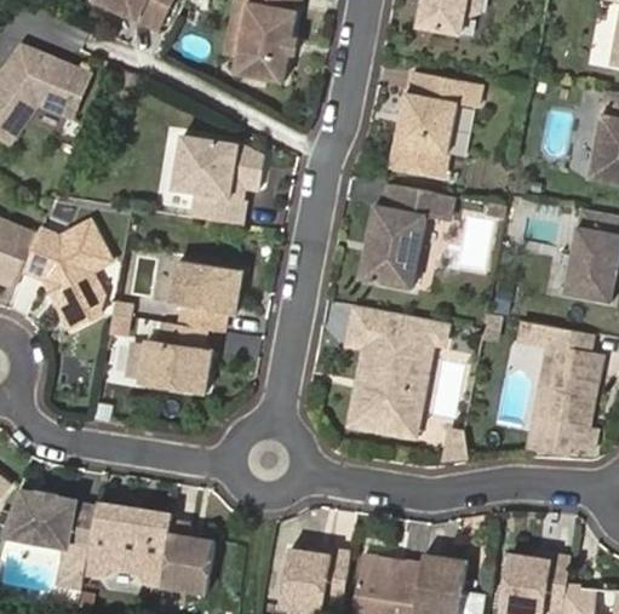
[(97,0),(93,7),(156,40),(176,0),(97,0)]
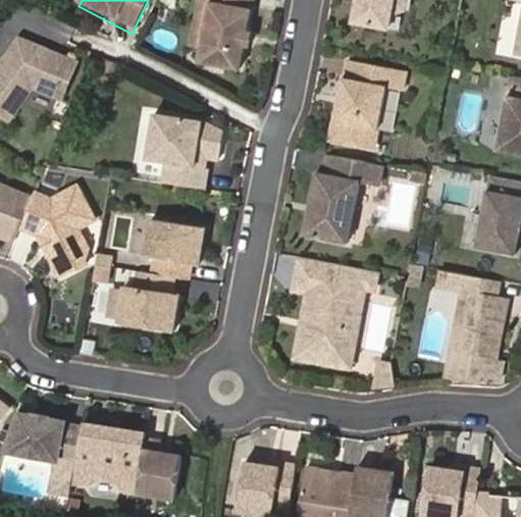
[(201,0),(200,5),(210,8),(202,51),(200,67),(240,74),(252,0),(201,0)]
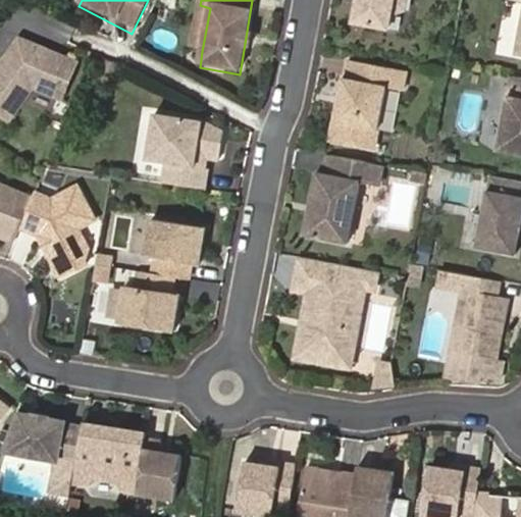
[(357,0),(353,28),(388,34),(391,19),(405,15),(407,0),(357,0)]
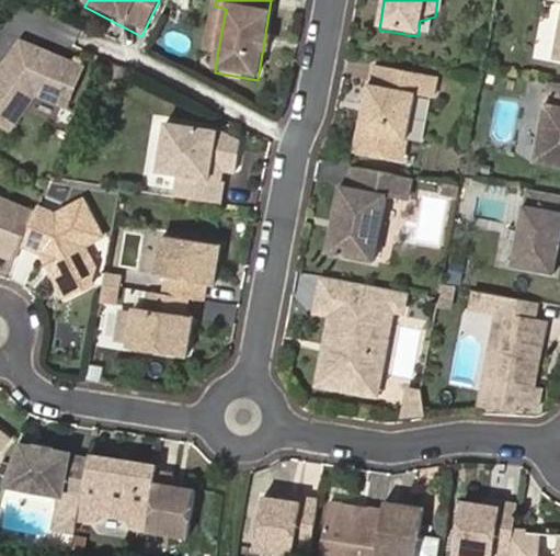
[(226,9),(215,6),(206,52),(217,55),(226,9)]
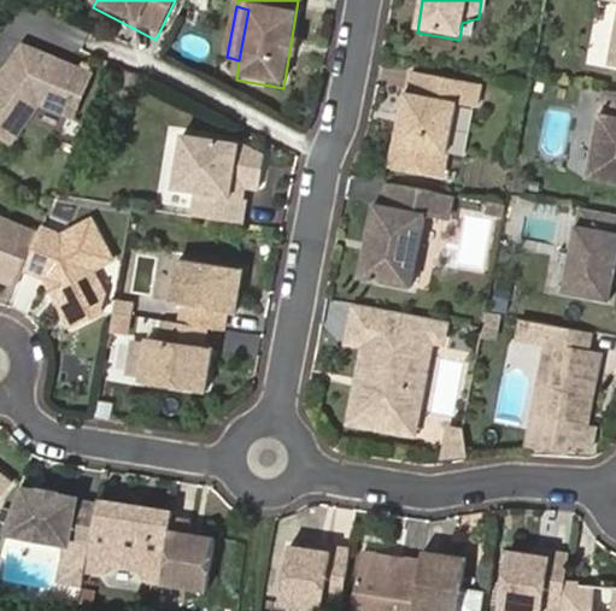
[(615,66),(615,6),(605,65),(615,66)]
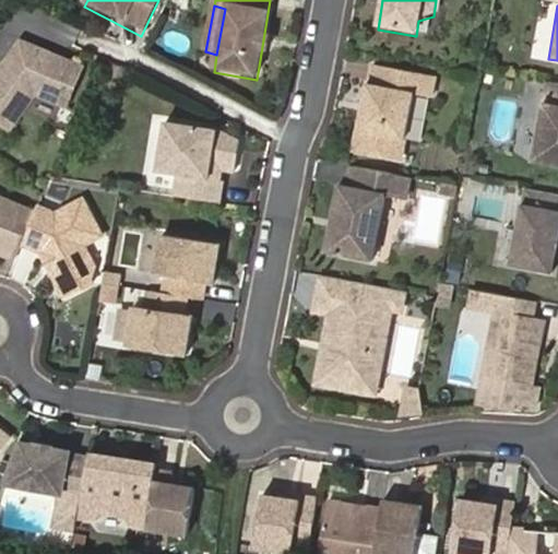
[(19,48),(16,51),(31,62),(35,54),(19,48)]
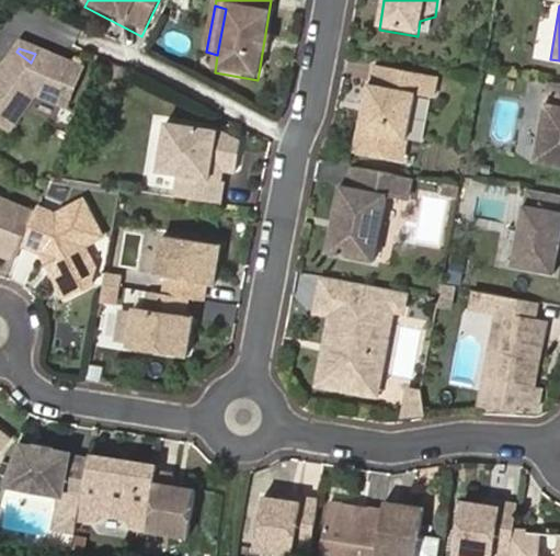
[(66,111),(81,71),(55,61),(53,66),(42,63),(44,57),(35,54),(31,63),(16,52),(0,75),(0,128),(9,135),(34,99),(66,111)]
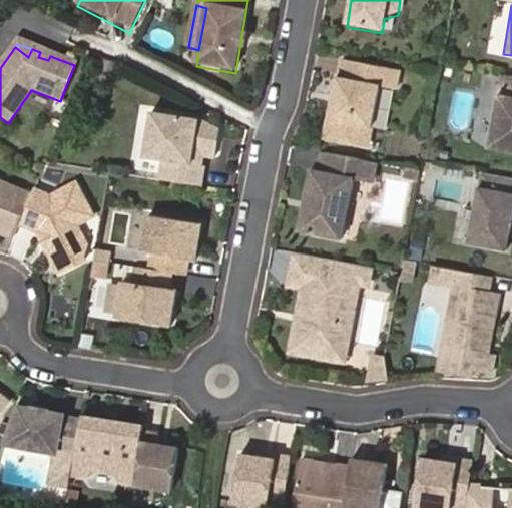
[(397,70),(340,60),(337,78),(335,77),(331,95),(338,96),(337,104),(330,102),(324,138),(366,146),(377,86),(393,89),(397,70)]
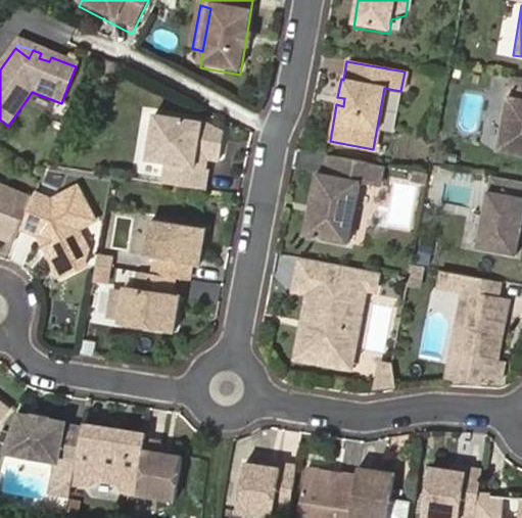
[(521,80),(509,78),(497,151),(521,154),(521,80)]
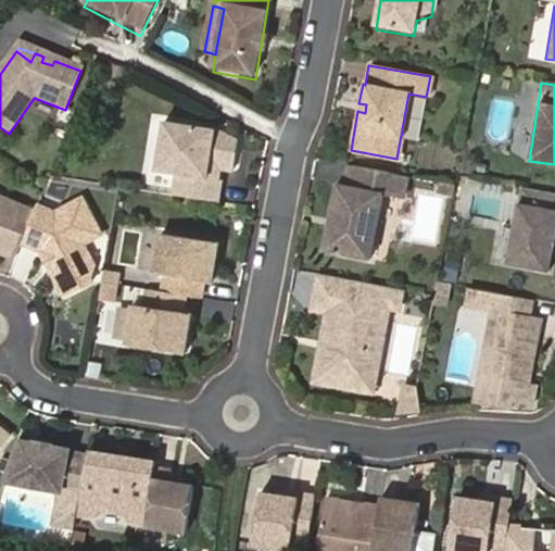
[(142,167),(139,189),(226,202),(228,182),(221,180),(222,170),(239,172),(243,145),(226,133),(171,123),(163,172),(142,167)]
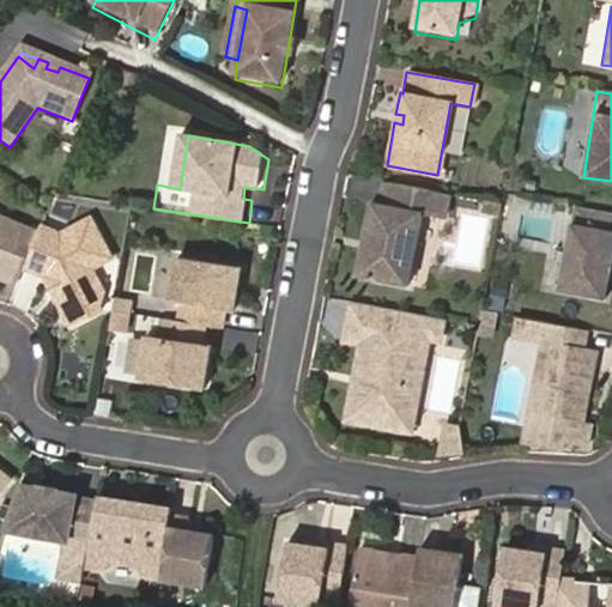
[(443,218),(448,195),(383,183),(380,205),(370,202),(363,242),(371,244),(370,253),(362,252),(357,278),(407,287),(422,214),(443,218)]
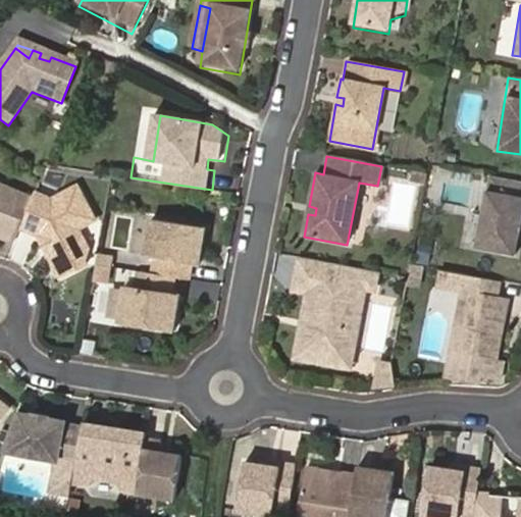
[(520,221),(520,182),(489,175),(475,246),(514,254),(520,221)]
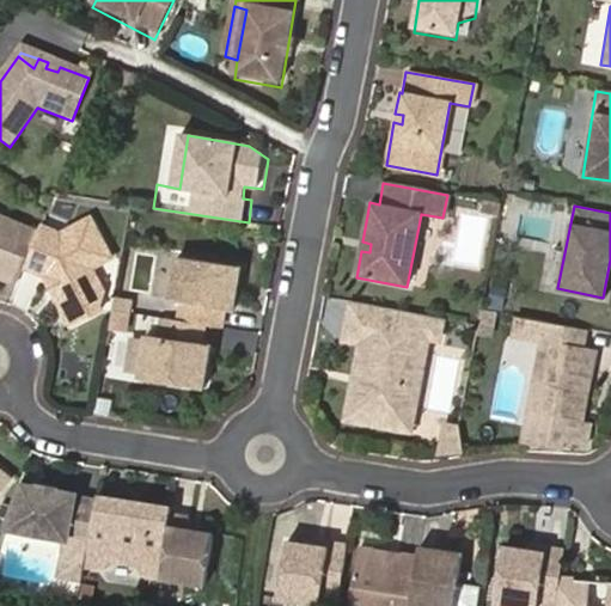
[(492,274),(492,207),(454,207),(454,274),(492,274)]
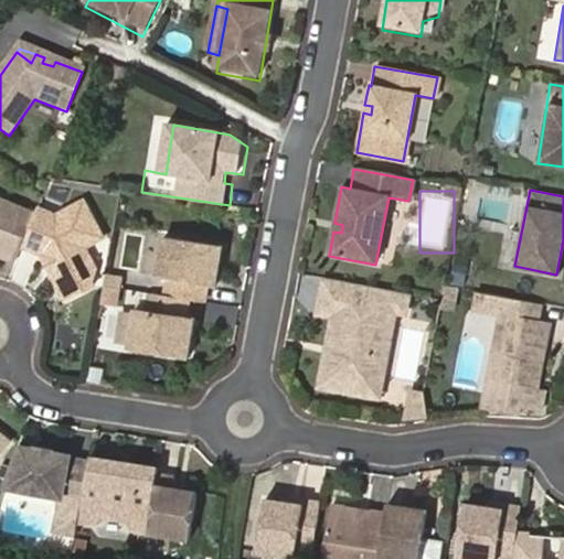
[(0,262),(14,269),(36,215),(0,201),(0,262)]
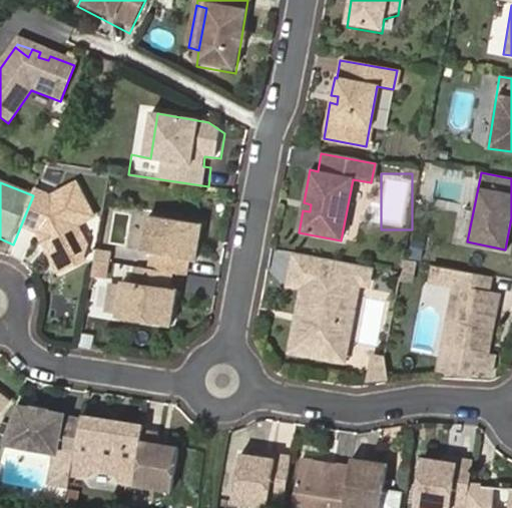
[(33,195),(19,225),(42,235),(50,249),(45,257),(56,279),(81,265),(66,237),(75,226),(93,213),(77,190),(70,187),(43,201),(33,195)]
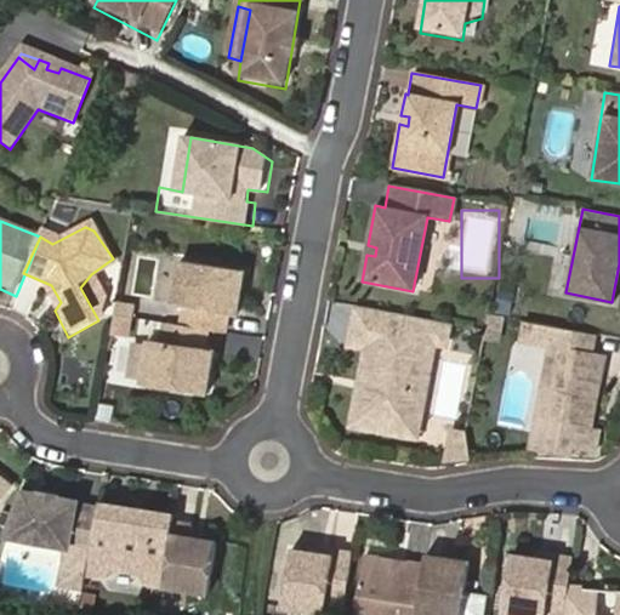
[(237,315),(244,272),(175,260),(168,303),(180,306),(177,325),(223,332),(226,313),(237,315)]
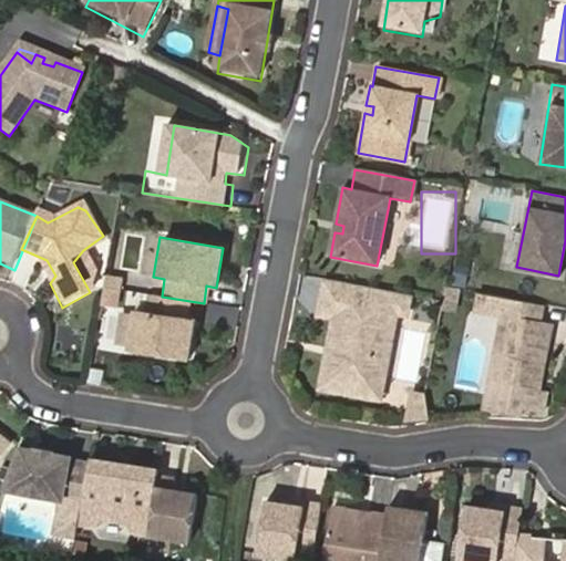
[(104,287),(117,289),(119,278),(106,276),(104,287)]
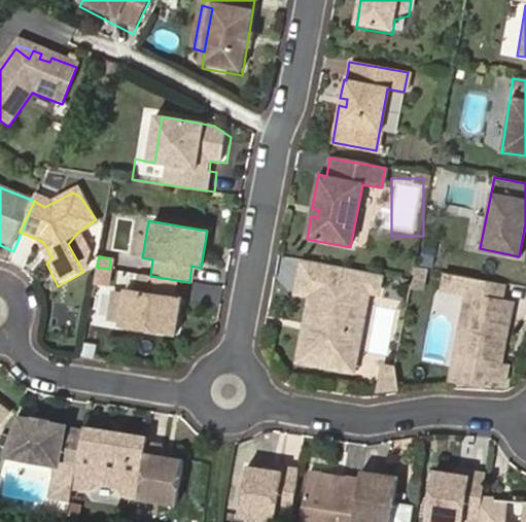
[(382,280),(304,265),(297,298),(312,300),(300,366),(341,374),(343,364),(357,355),(361,338),(356,337),(364,296),(379,299),(382,280)]
